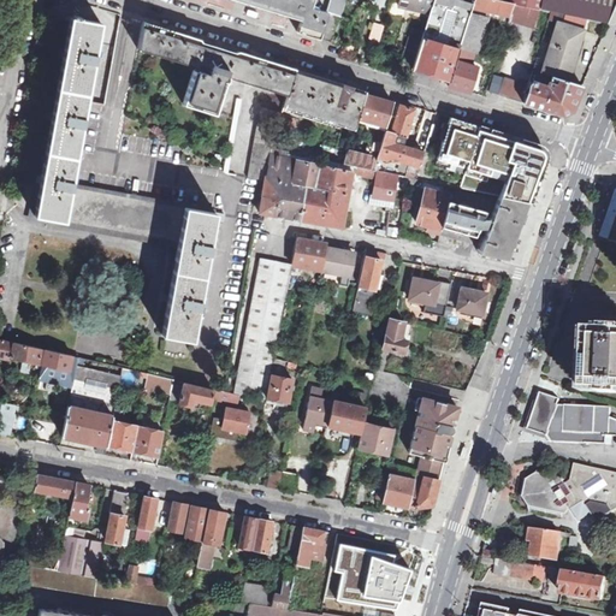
[(326,12),(311,7),(312,0),(240,0),(241,0),(244,1),(266,9),(273,11),(294,17),(297,18),(301,19),(297,31),(312,36),(313,36),(318,39),(319,39),(326,12)]
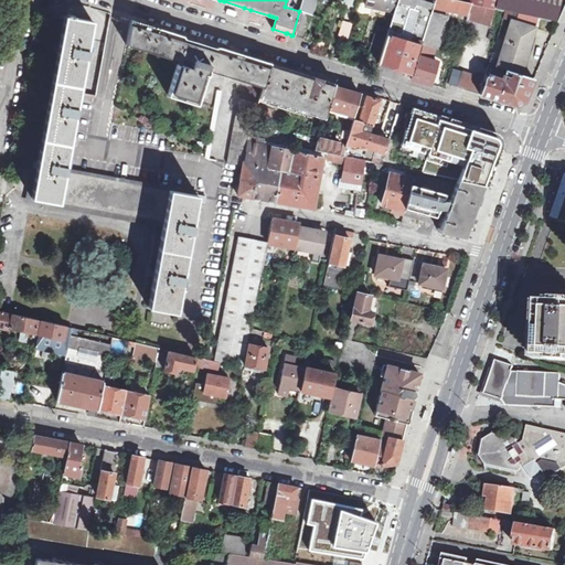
[(302,0),(300,10),(311,12),(315,0),(302,0)]
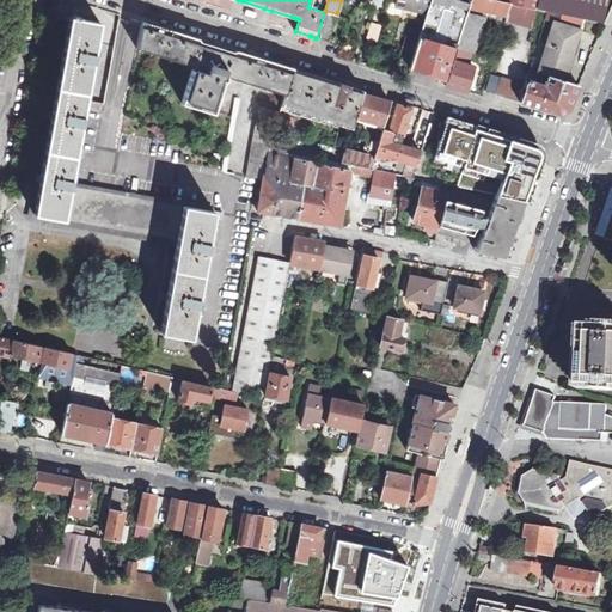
[(398,0),(398,6),(428,13),(432,0),(398,0)]
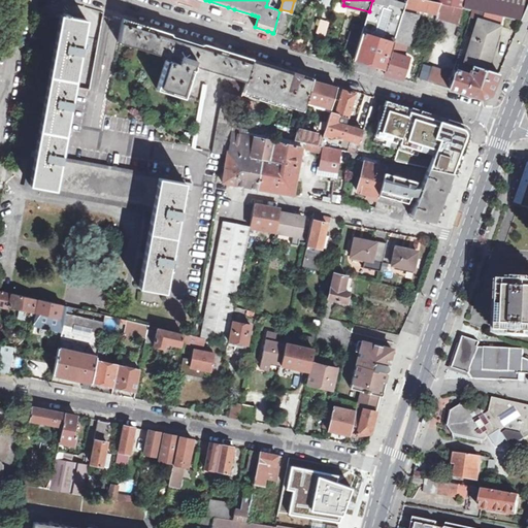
[(404,11),(406,6),(407,0),(372,0),(369,11),(366,20),(364,28),(362,34),(362,35),(355,58),(386,68),(404,11)]
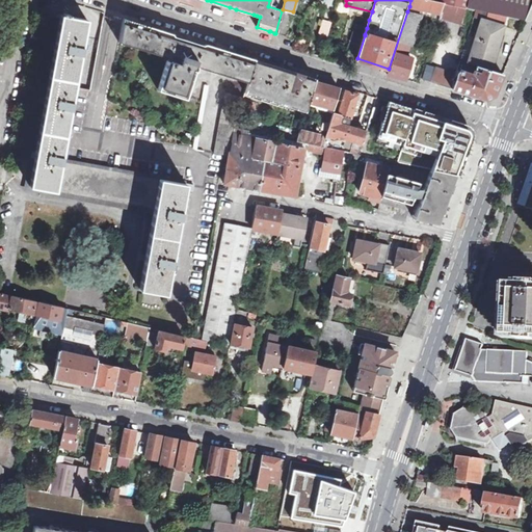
[(442,2),(437,1),(432,0),(410,0),(409,6),(442,14),(445,3),(442,2)]
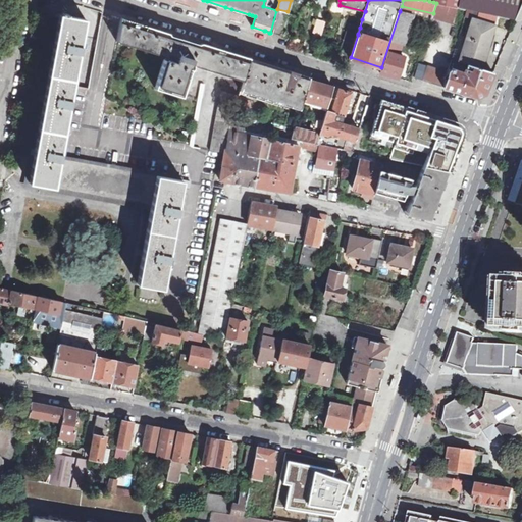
[(521,0),(433,0),(433,2),(436,3),(469,9),(481,12),(497,15),(515,19),(521,2),(521,0)]
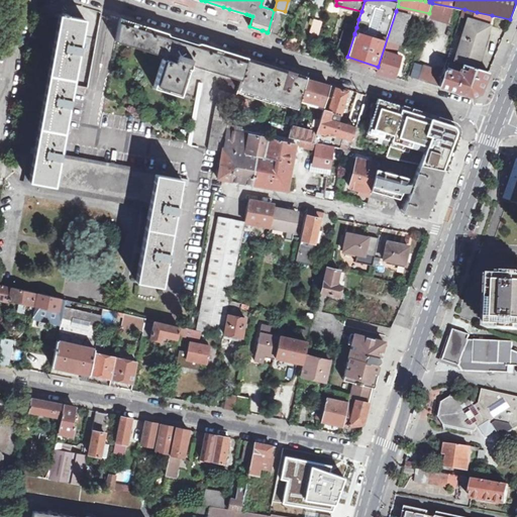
[(268,32),(278,35),(285,12),(285,11),(275,9),(274,10),(268,32)]
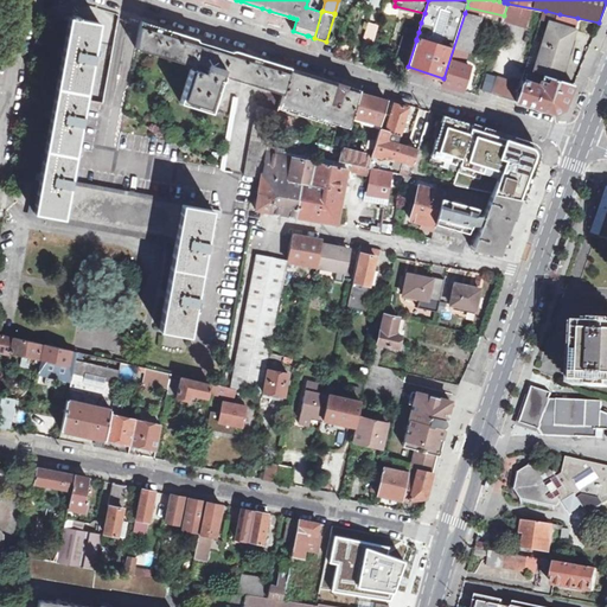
[(557,24),(560,14),(545,11),(542,20),(550,23),(555,24),(557,24)]
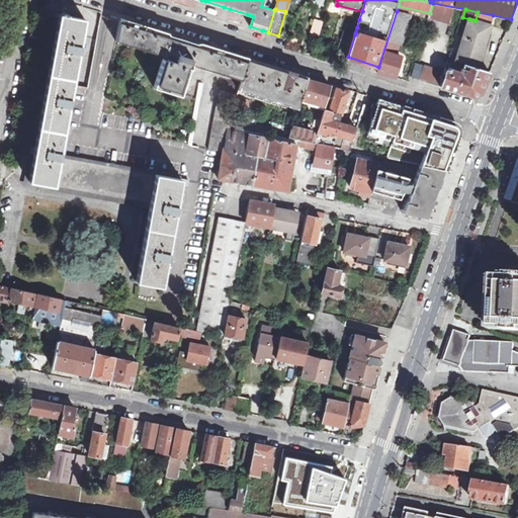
[(397,78),(403,56),(398,55),(402,41),(404,42),(412,14),(397,11),(378,67),(377,72),(397,78)]
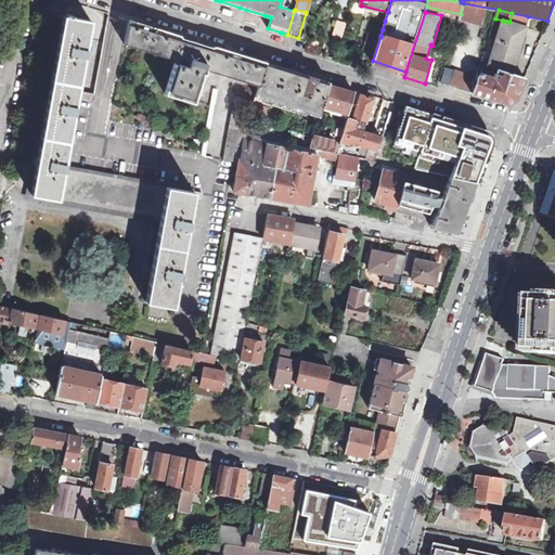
[(528,16),(512,13),(510,22),(527,25),(528,16)]
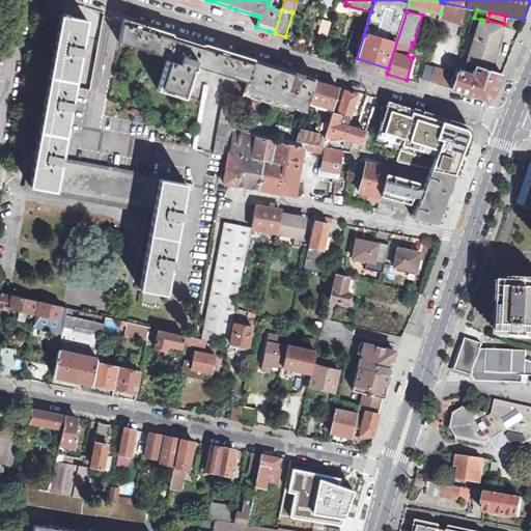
[(56,191),(61,161),(87,19),(61,15),(29,186),(56,191)]
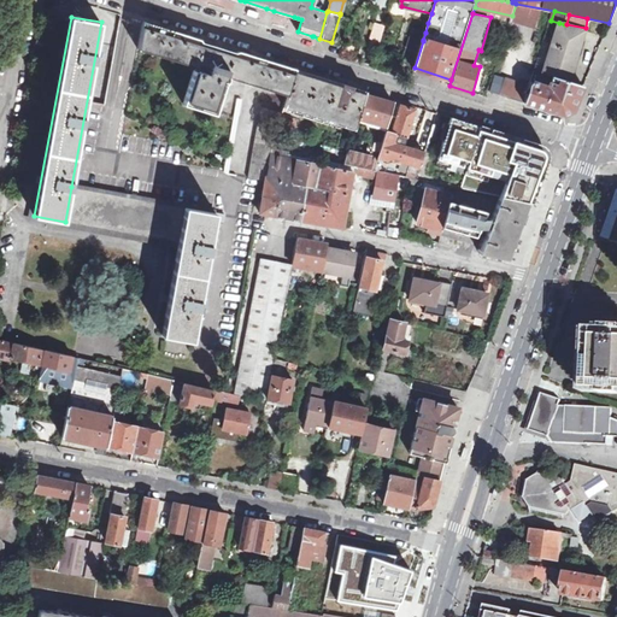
[(144,22),(139,50),(195,68),(184,105),(215,115),(227,77),(288,97),(295,69),(244,52),(242,58),(223,52),(224,50),(213,46),(212,48),(194,42),(195,37),(145,22),(144,22)]
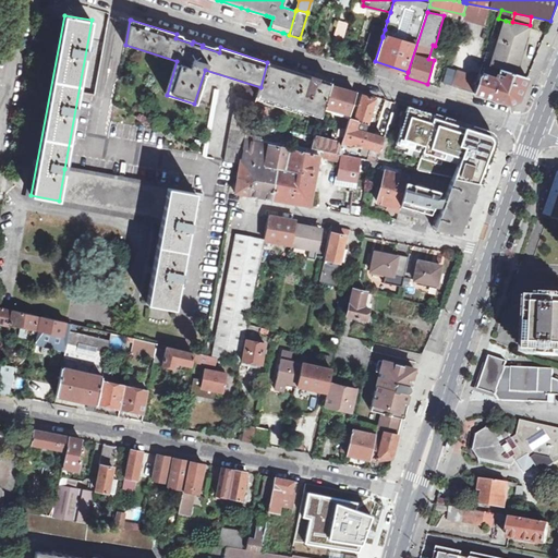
[(340,21),(337,34),(343,36),(348,23),(340,21)]
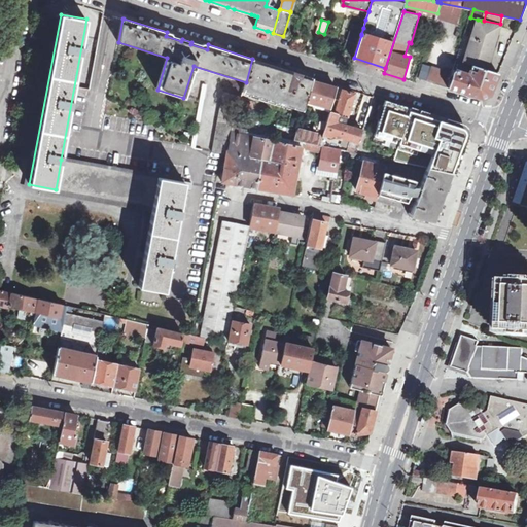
[(486,69),(487,67),(497,33),(499,27),(499,26),(484,21),(482,21),(478,20),(464,62),(486,69)]
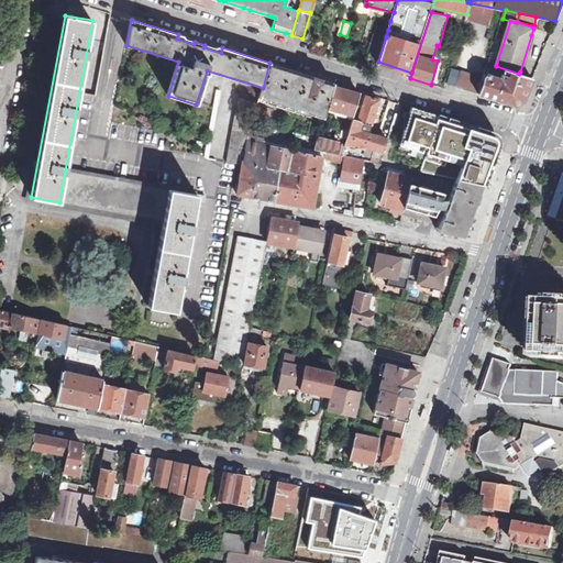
[(378,62),(386,37),(382,35),(375,33),(368,55),(378,62)]
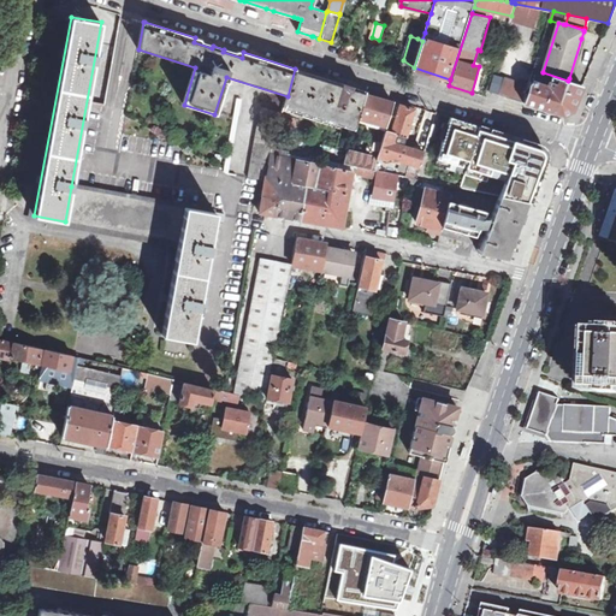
[(288,96),(283,111),(342,129),(343,128),(354,130),(357,118),(365,94),(366,90),(353,87),(295,69),(288,96)]
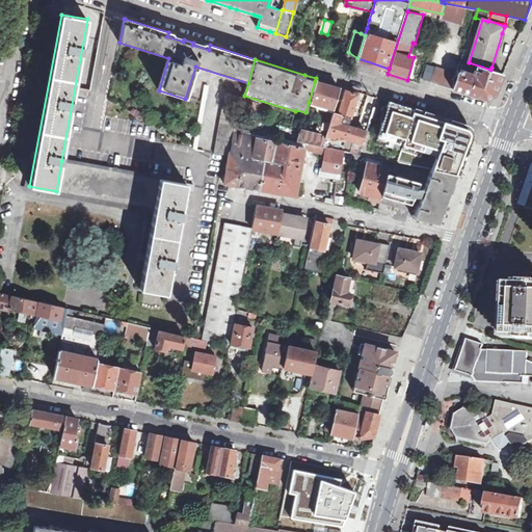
[(503,74),(490,70),(469,62),(460,60),(456,75),(452,88),(483,98),(495,92),(496,89),(499,84),(500,82),(502,76),(503,74)]
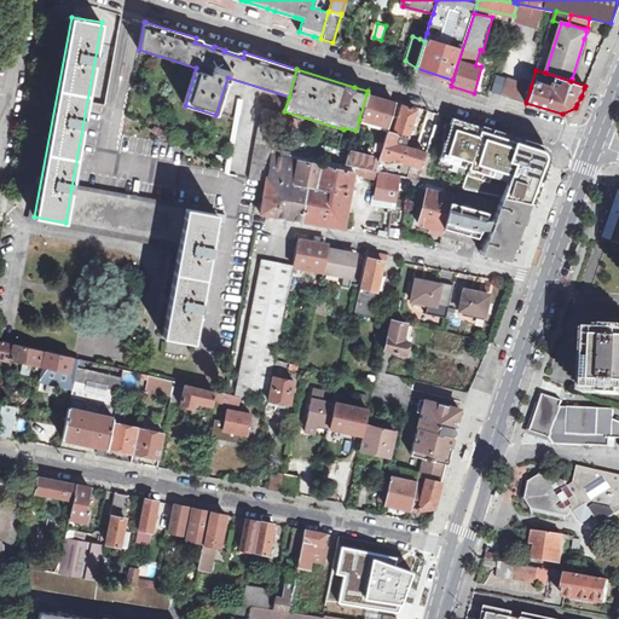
[(531,87),(507,79),(499,76),(493,92),(495,93),(502,94),(503,96),(524,102),(526,103),(531,87)]
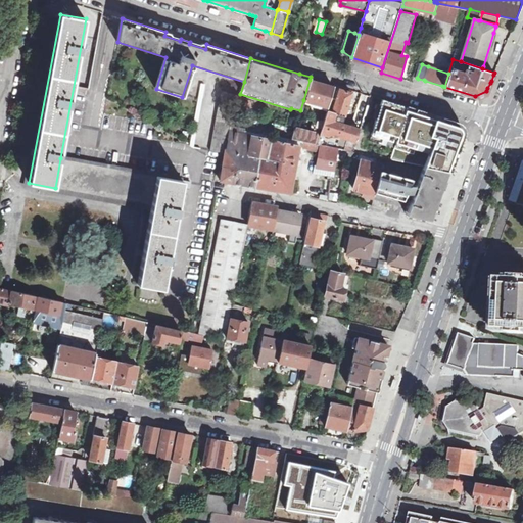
[(303,100),(328,107),(334,87),(312,81),(310,80),(303,100)]
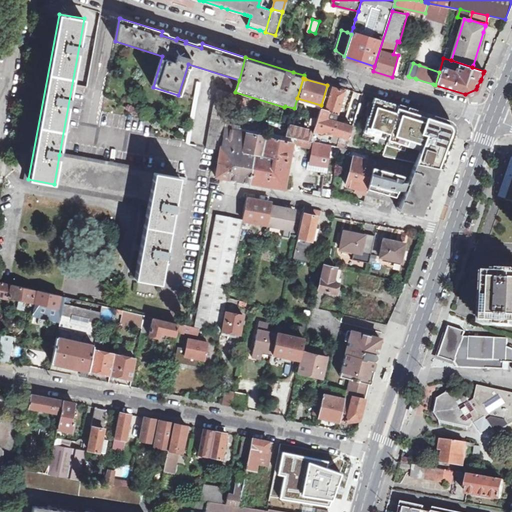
[(187,143),(190,145),(200,82),(197,82),(187,143)]
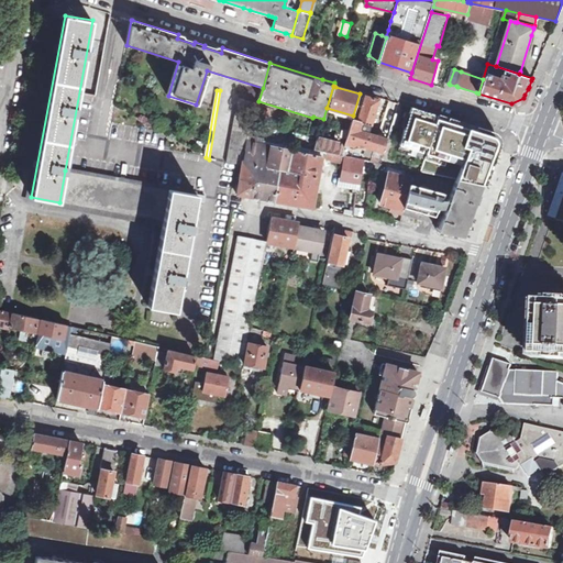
[(353,116),(352,119),(361,122),(371,125),(378,99),(366,96),(367,94),(361,91),(360,94),(353,116)]
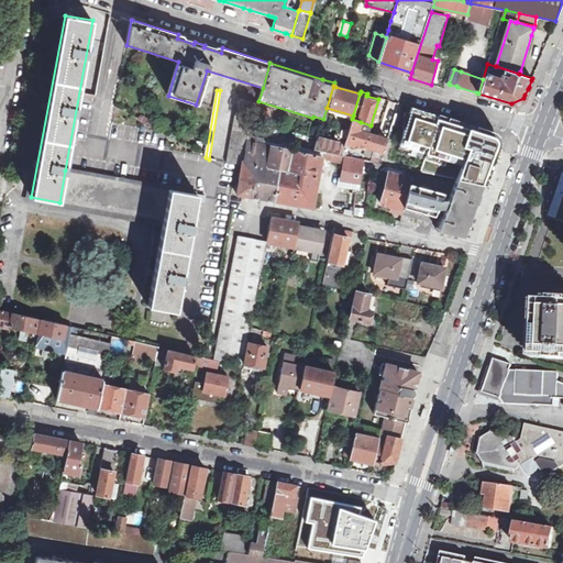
[(257,102),(238,97),(236,107),(255,110),(257,102)]
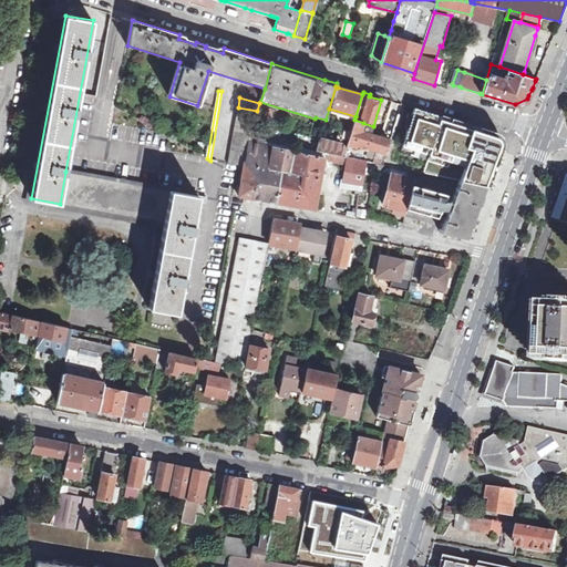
[(257,111),(238,107),(236,115),(255,119),(257,111)]
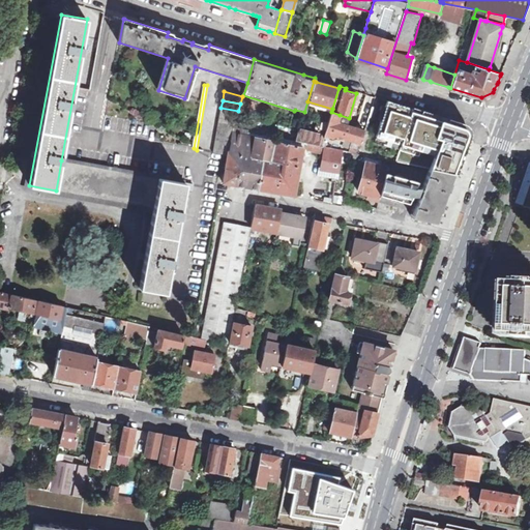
[(469,127),(386,101),(374,143),(398,150),(399,145),(430,154),(433,150),(439,152),(433,170),(459,175),(465,157),(472,139),(474,134),(472,129),(469,127)]
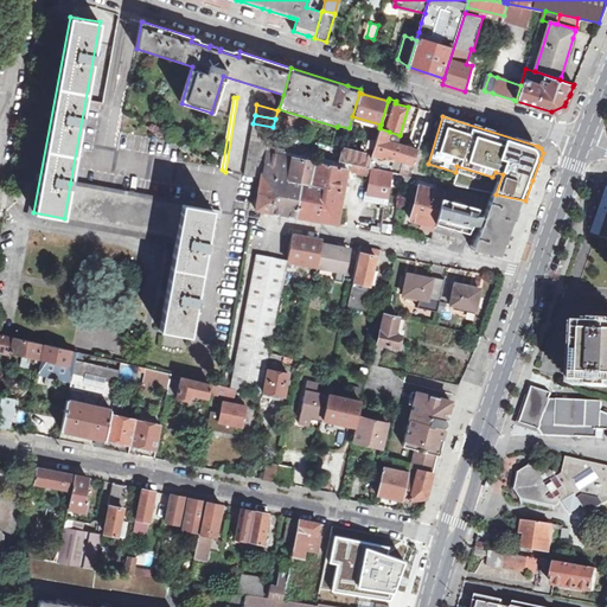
[(273,127),(253,123),(251,132),(270,135),(273,127)]
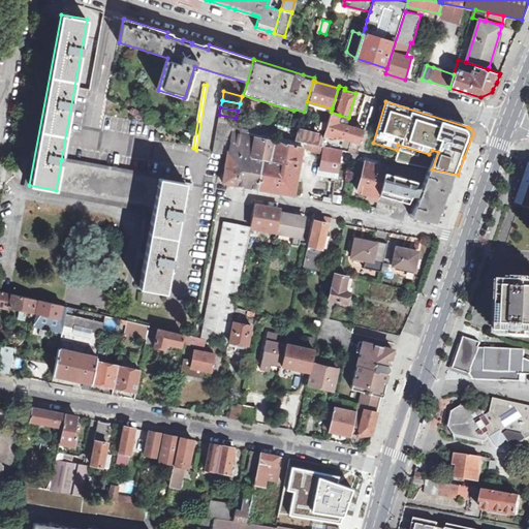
[(325,130),(324,135),(333,137),(336,135),(351,141),(350,147),(353,148),(359,149),(364,131),(337,123),(339,115),(331,112),(330,116),(328,122),(325,130)]
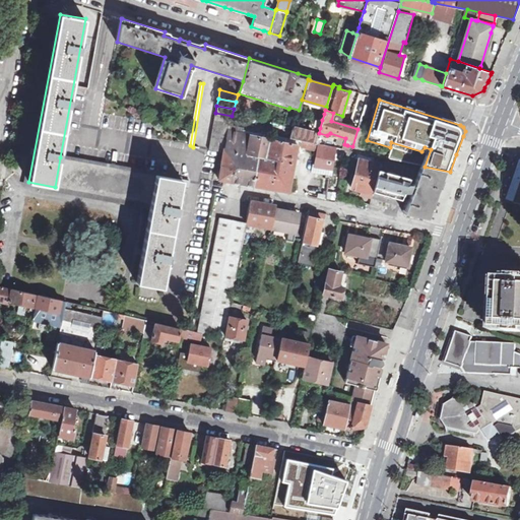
[(214,120),(230,123),(232,116),(215,113),(214,120)]
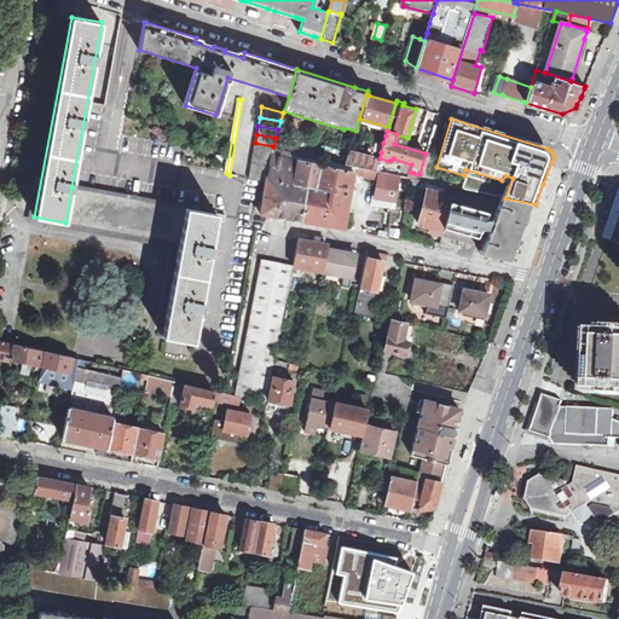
[(254,151),(271,155),(272,148),(273,146),(255,143),(254,151)]
